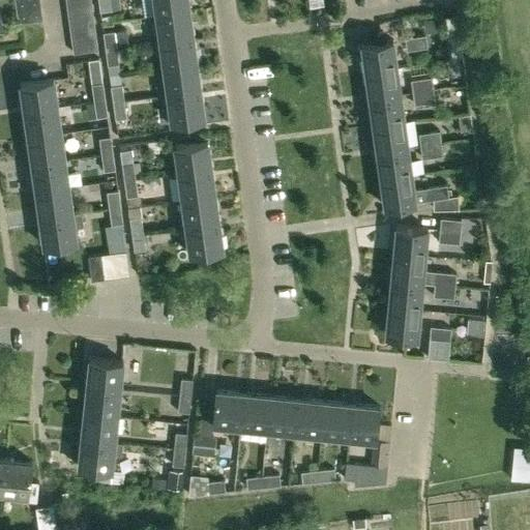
[(15,0),(18,23),(42,19),(39,0),(15,0)]
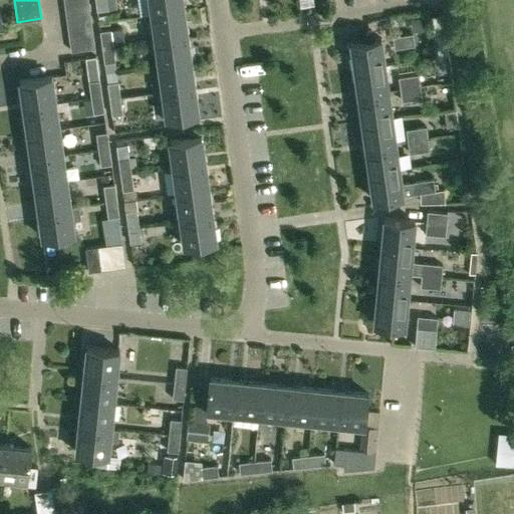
[(94,0),(96,11),(107,9),(115,8),(113,0),(94,0)]
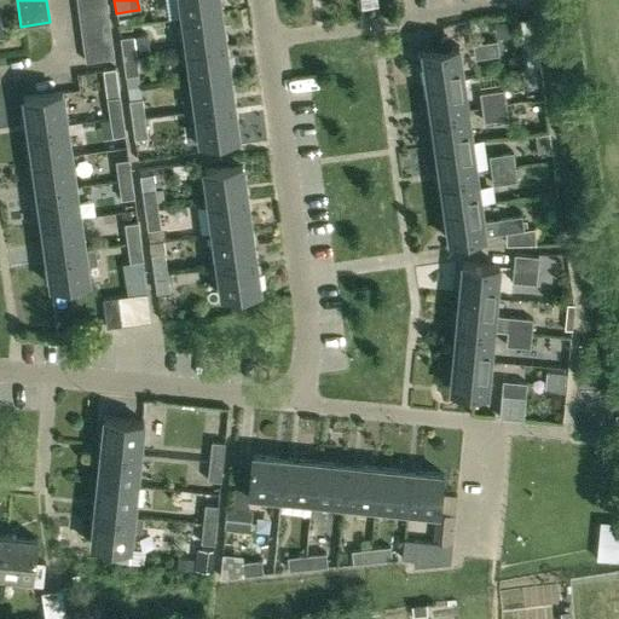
[(180,0),(183,16),(220,11),(219,0),(180,0)]
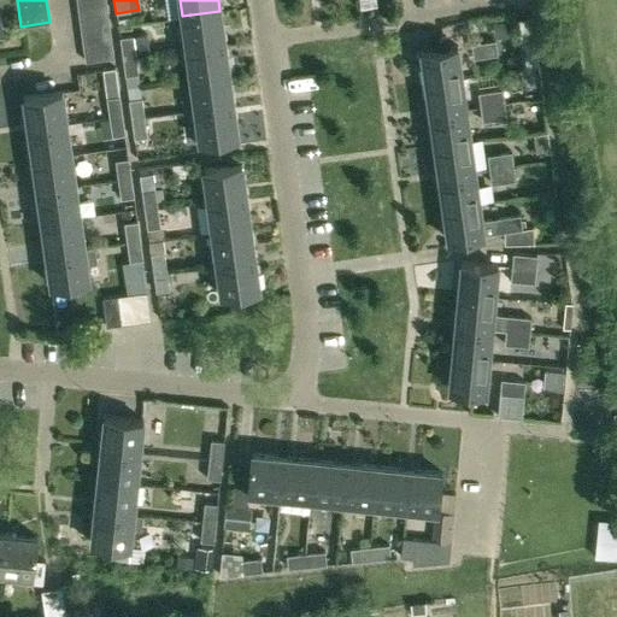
[(106,4),(77,7),(80,21),(107,16),(106,4)]
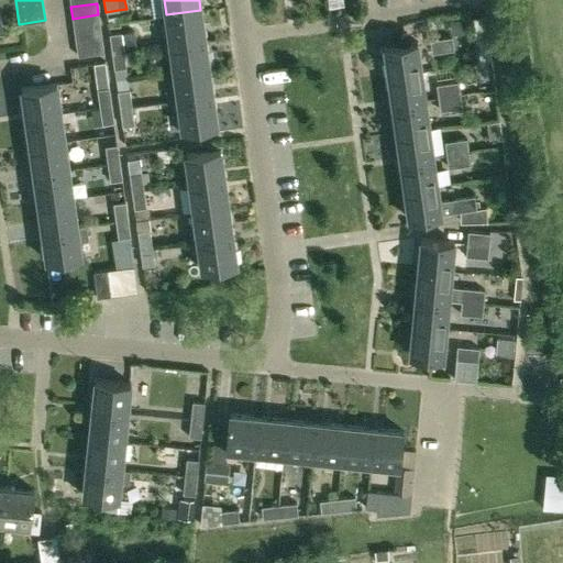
[(200,10),(166,14),(170,43),(205,39),(200,10)]
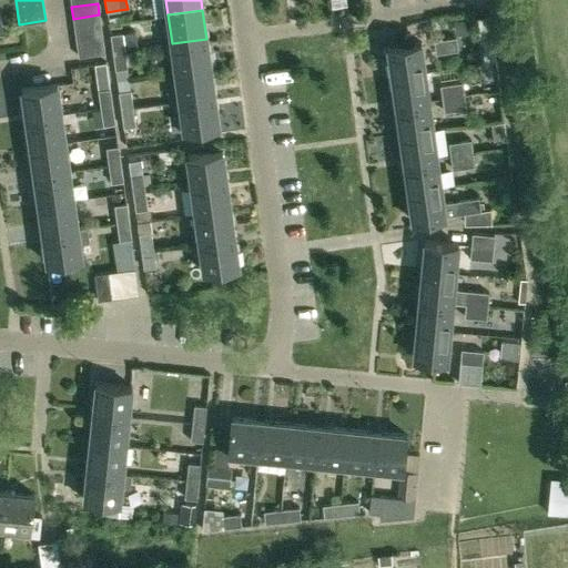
[(74,28),(100,24),(99,14),(73,19),(74,28)]
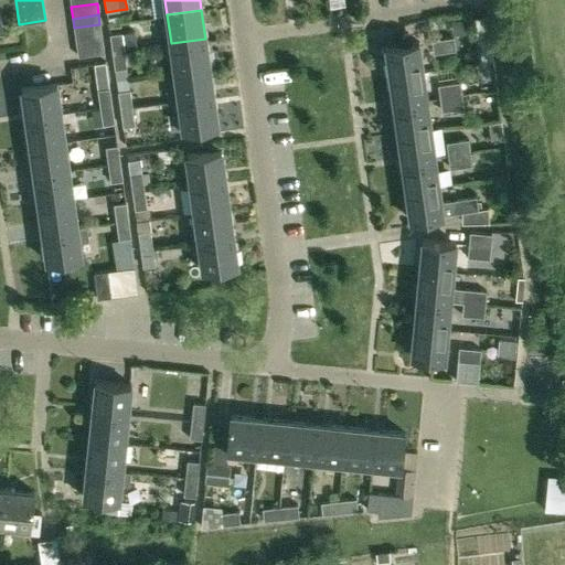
[(74,28),(76,41),(102,38),(99,24),(74,28)]
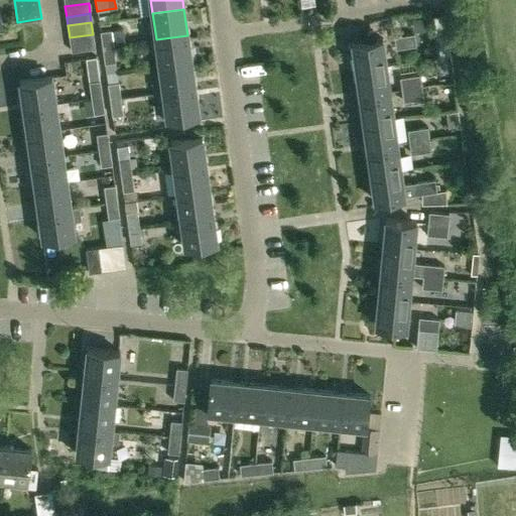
[(103,47),(114,45),(111,29),(100,30),(103,47)]
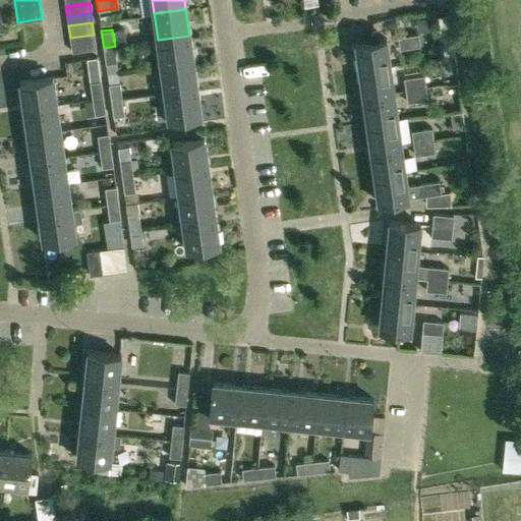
[(418,34),(398,37),(400,49),(420,46),(418,34)]
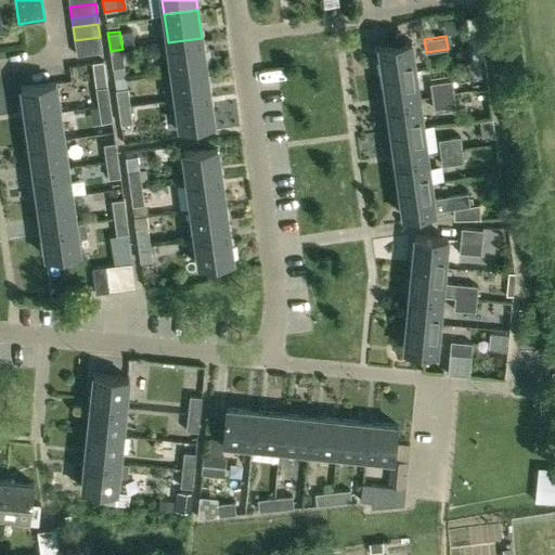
[(75,40),(76,54),(102,51),(100,37),(75,40)]
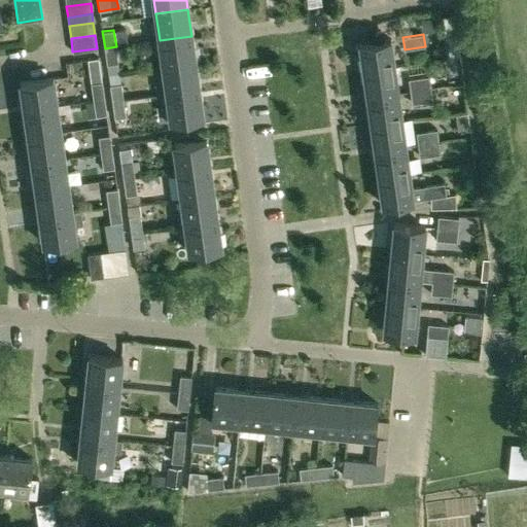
[(163,67),(196,63),(191,36),(160,40),(163,67)]
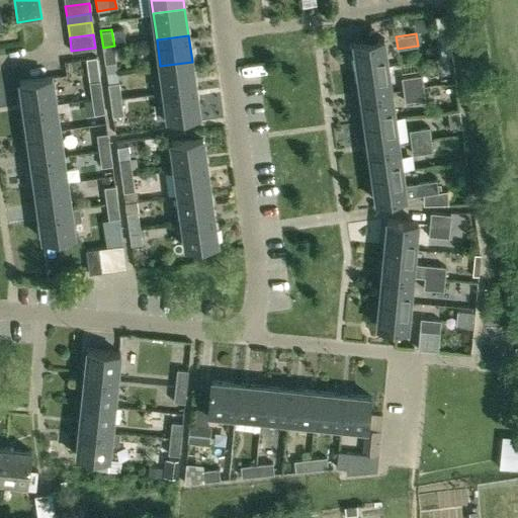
[(355,70),(386,66),(382,38),(351,44),(355,70)]
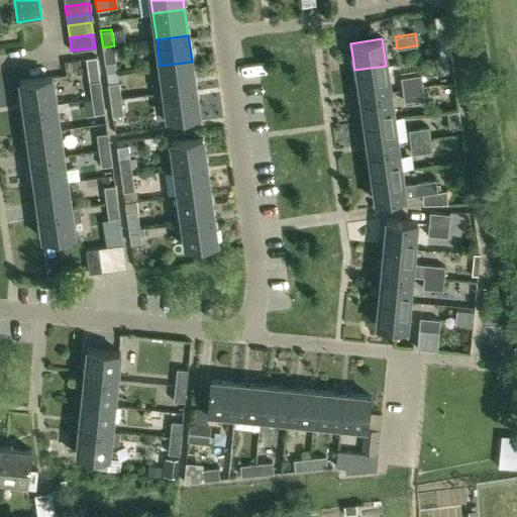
[(105,64),(116,62),(114,45),(103,47),(105,64)]
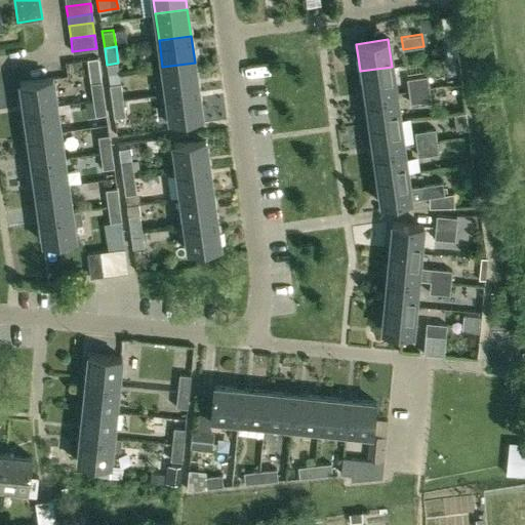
[(166,93),(198,89),(195,63),(162,67),(166,93)]
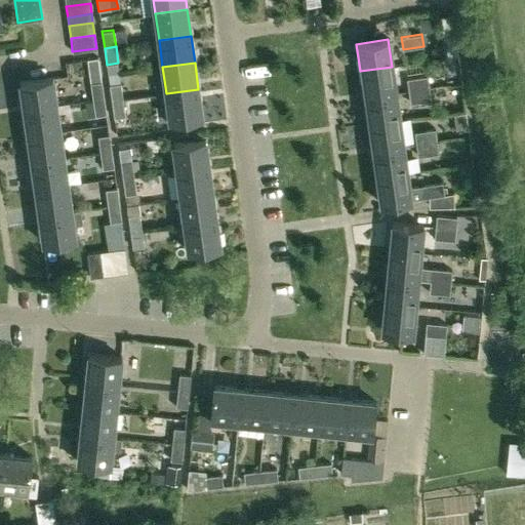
[(392,67),(360,71),(364,97),(395,92),(392,67)]
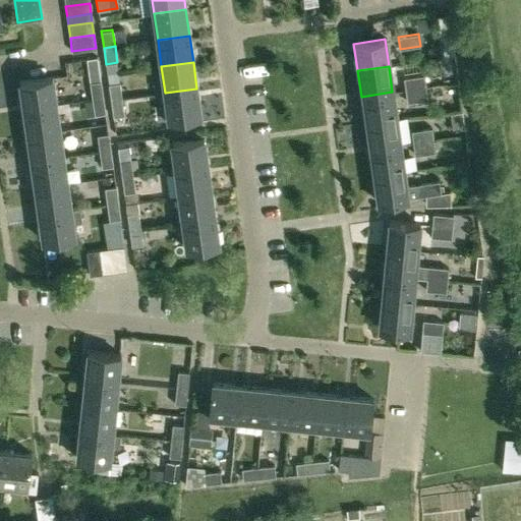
[(403,77),(405,91),(425,88),(424,75),(403,77)]
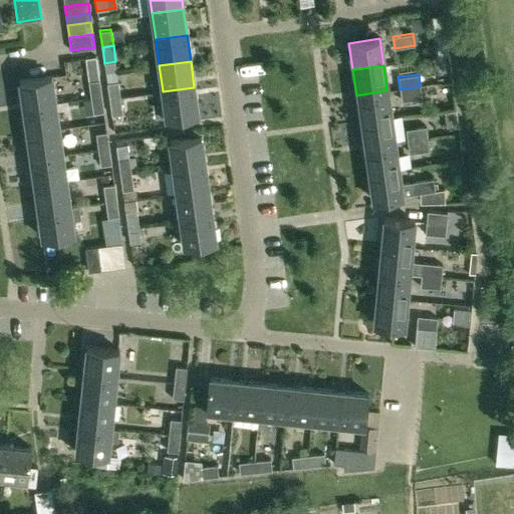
[(23,107),(55,102),(51,76),(19,80),(23,107)]
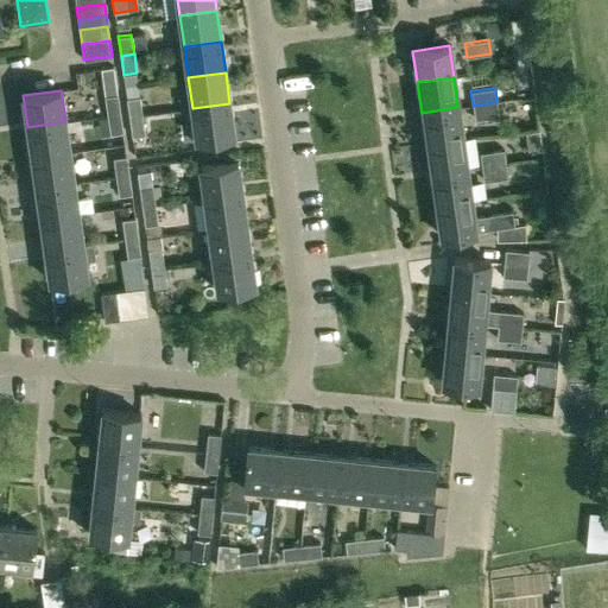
[(105,96),(107,115),(120,113),(118,94),(105,96)]
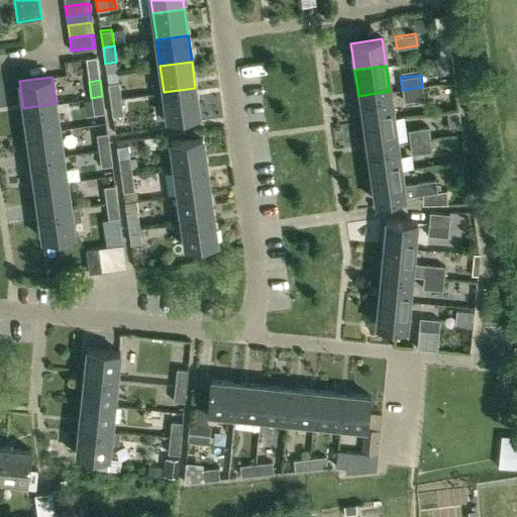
[(108,83),(110,99),(121,98),(119,82),(108,83)]
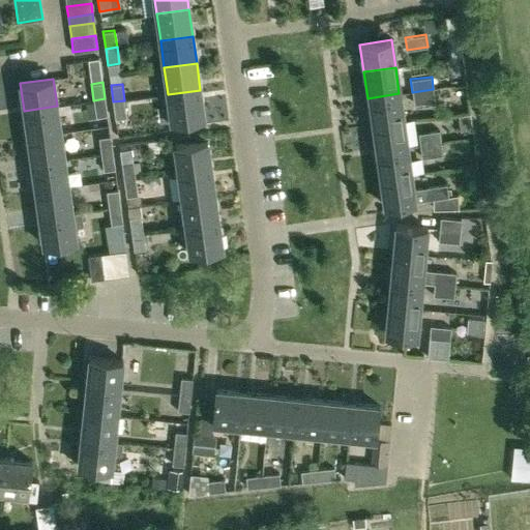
[(435,101),(433,89),(412,92),(414,104),(435,101)]
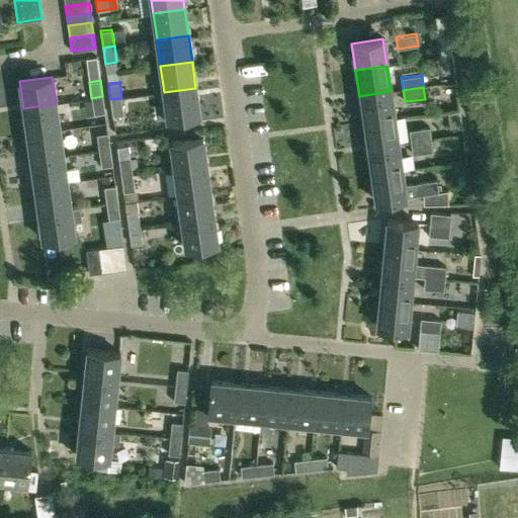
[(195,88),(164,92),(168,119),(199,114),(195,88)]
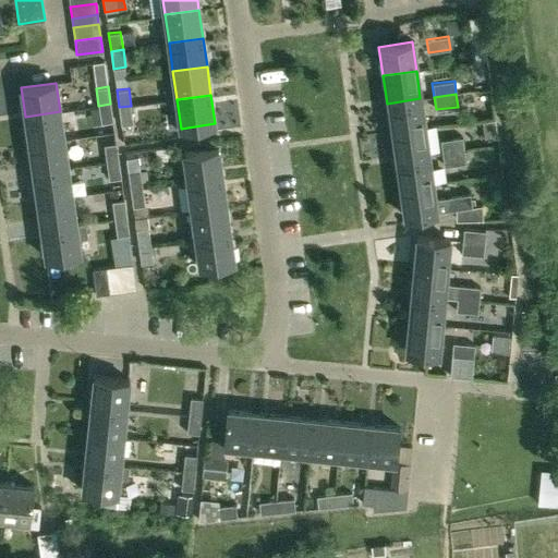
[(420,98),(387,104),(391,132),(424,126),(420,98)]
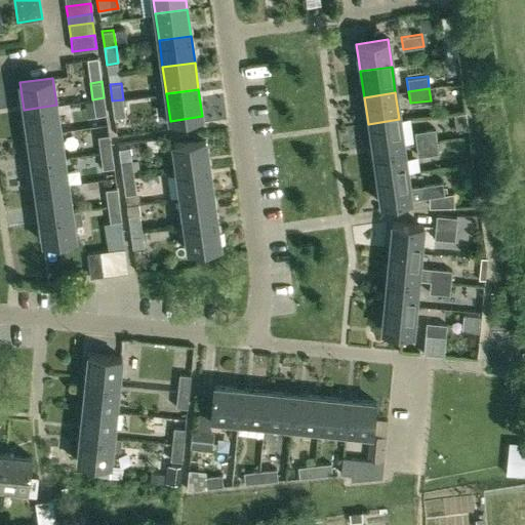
[(106,114),(104,97),(92,99),(95,116),(106,114)]
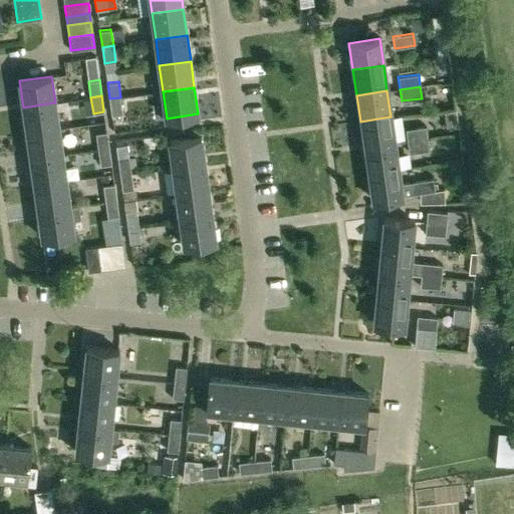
[(122,113),(120,97),(109,98),(111,114),(122,113)]
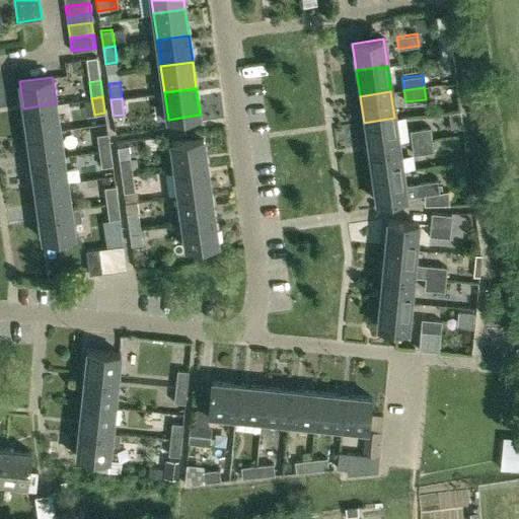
[(26,134),(59,130),(56,103),(23,108),(26,134)]
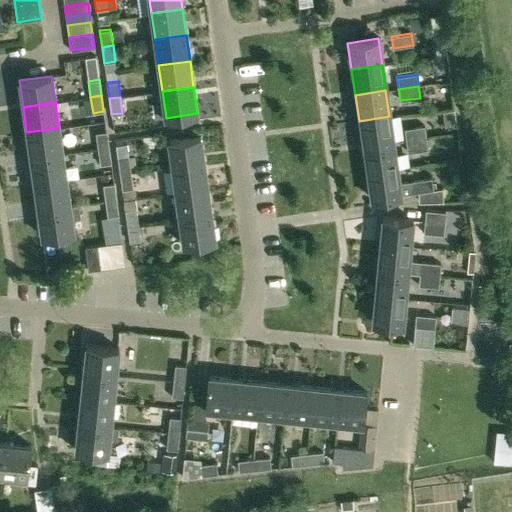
[(389,116),(359,121),(363,146),(393,142),(389,116)]
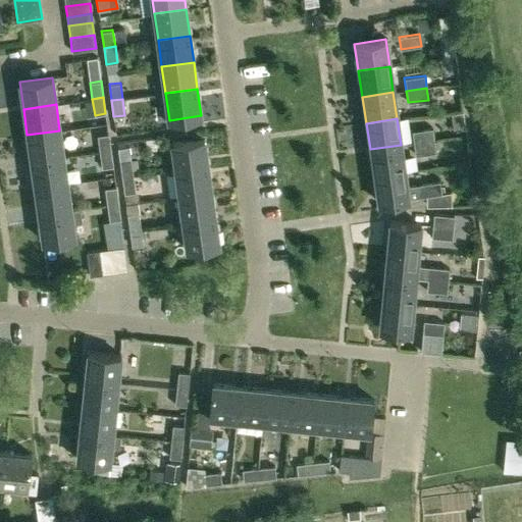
[(412,131),(413,143),(434,140),(432,127),(412,131)]
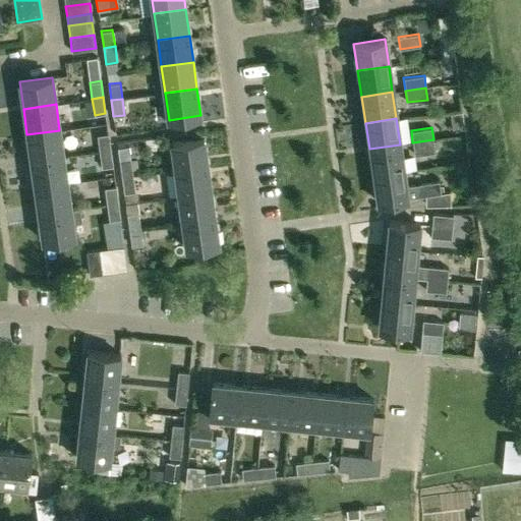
[(31,161),(63,156),(59,130),(26,134),(31,161)]
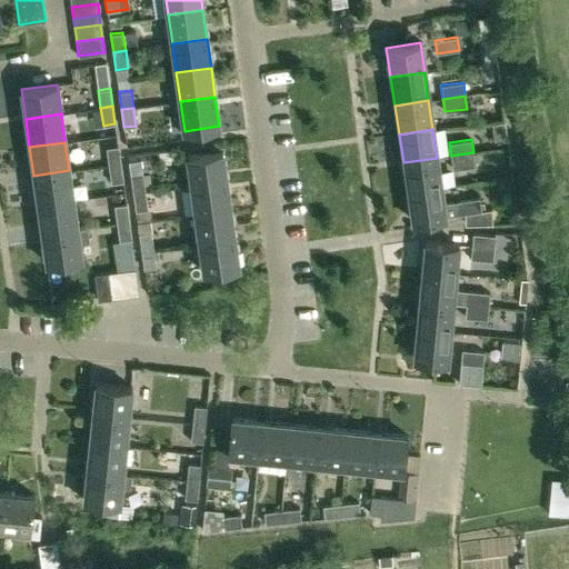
[(106,148),(108,166),(121,163),(119,146),(106,148)]
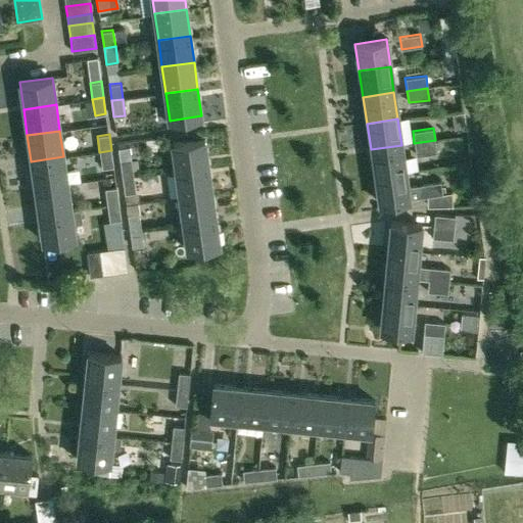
[(177,171),(208,167),(204,139),(173,144),(177,171)]
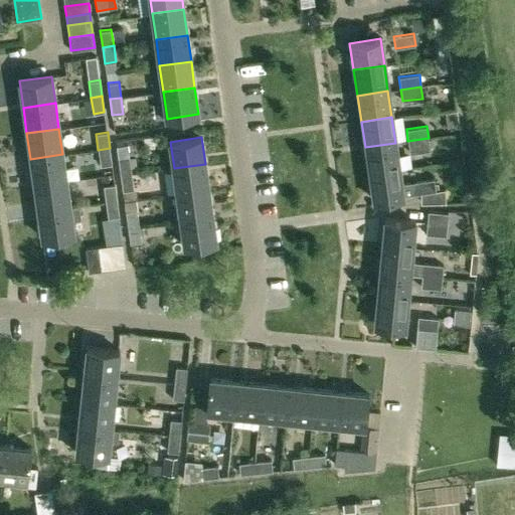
[(430,150),(428,138),(407,141),(409,153),(430,150)]
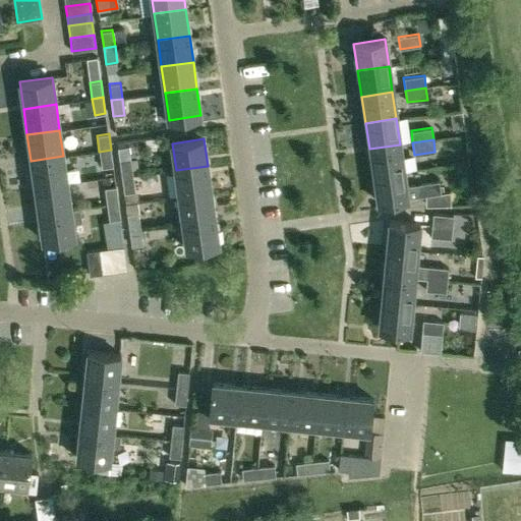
[(400,145),(369,149),(372,175),(404,170),(400,145)]
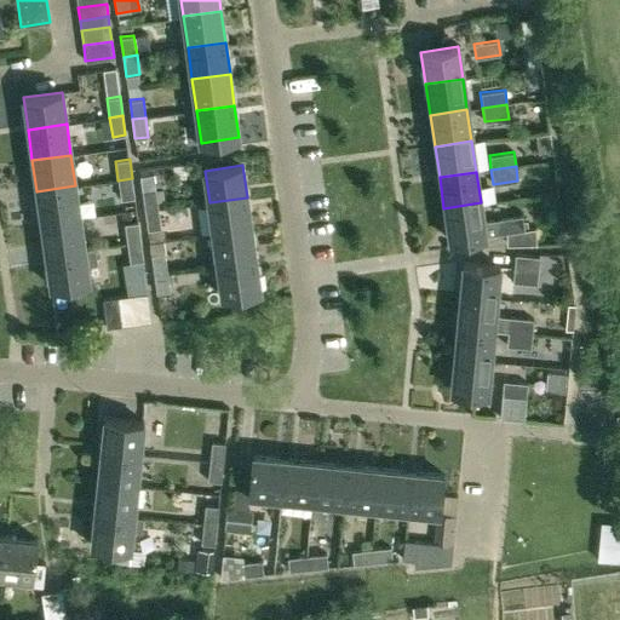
[(164,188),(155,189),(153,173),(139,176),(145,211),(159,210),(158,201),(165,200),(164,188)]
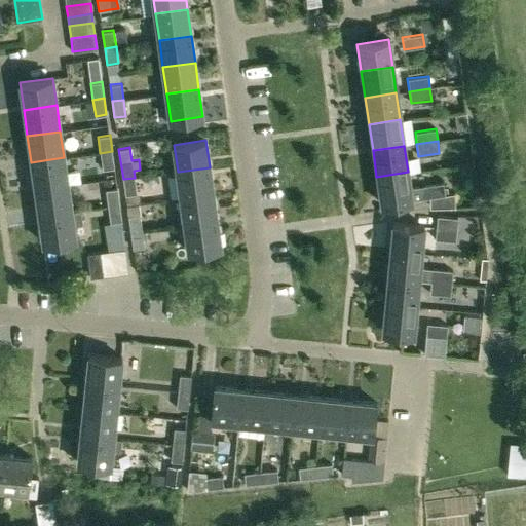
[(103,170),(114,167),(112,151),(100,153),(103,170)]
